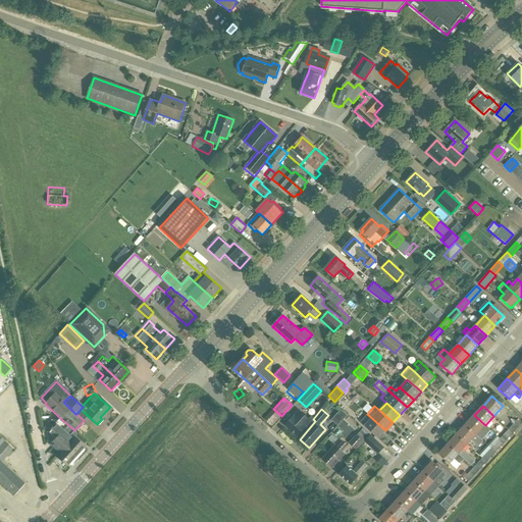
[(347,415),(342,410),(338,413),(344,418),(347,415)]
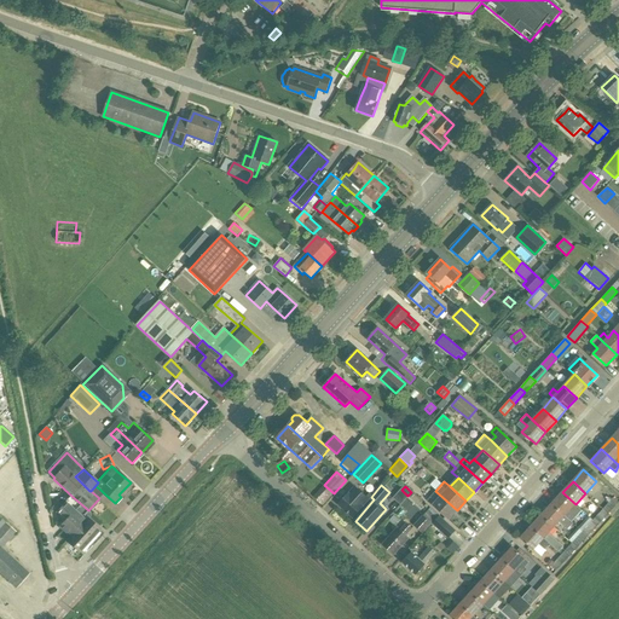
[(354,487),(339,504),(352,518),(362,507),(369,499),(354,487)]
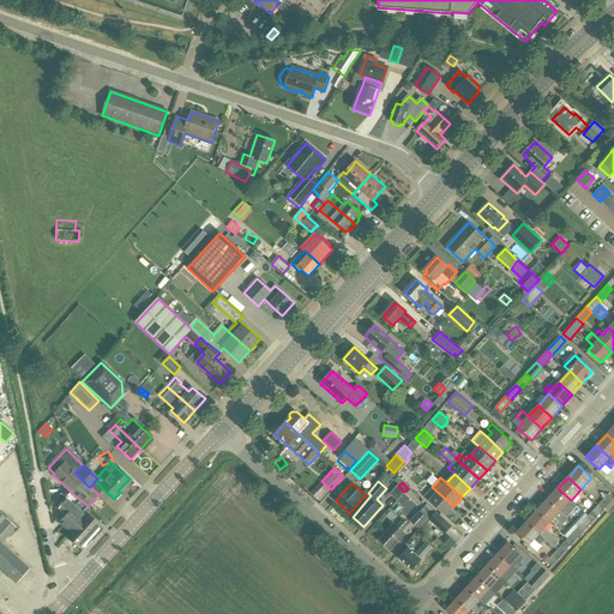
[(432,487),(423,495),(445,516),(453,506),(432,487)]
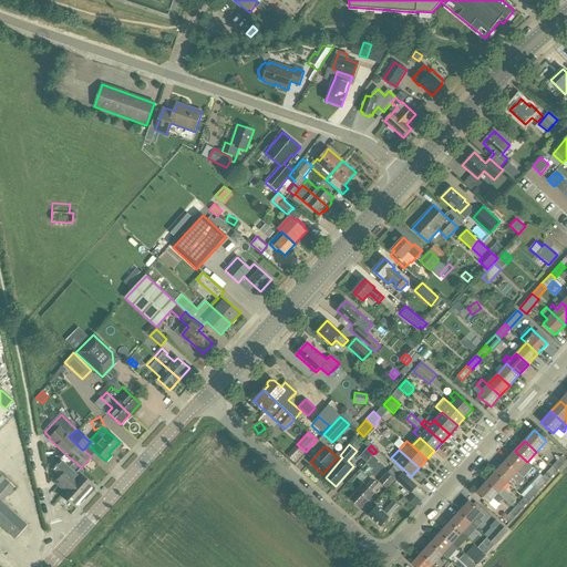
[(515,451),(505,462),(517,472),(521,475),(525,471),(522,467),(527,462),(515,451)]
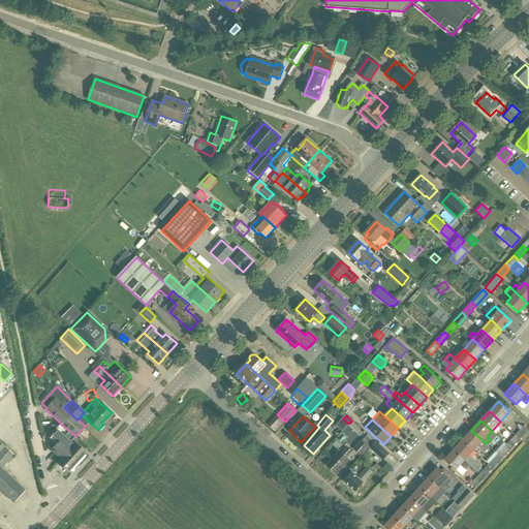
[(61,424),(49,438),(56,445),(51,450),(60,459),(57,462),(67,472),(85,453),(71,440),(75,436),(61,424)]
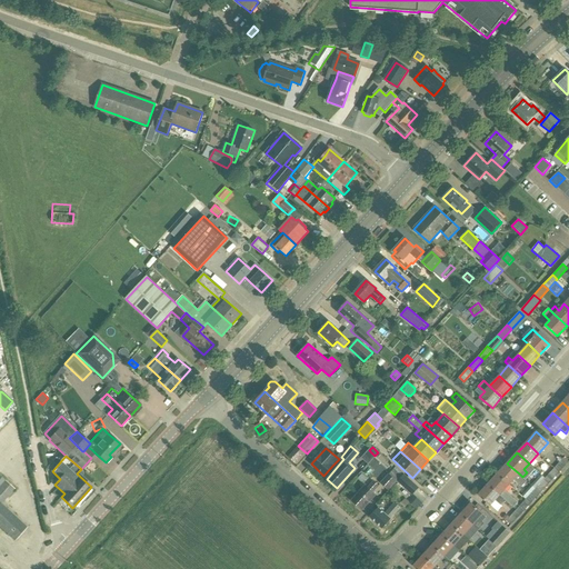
[(559,463),(555,468),(559,472),(568,461),(565,458),(563,459),(560,456),(559,458),(558,456),(556,458),(558,459),(557,461),(559,463)]
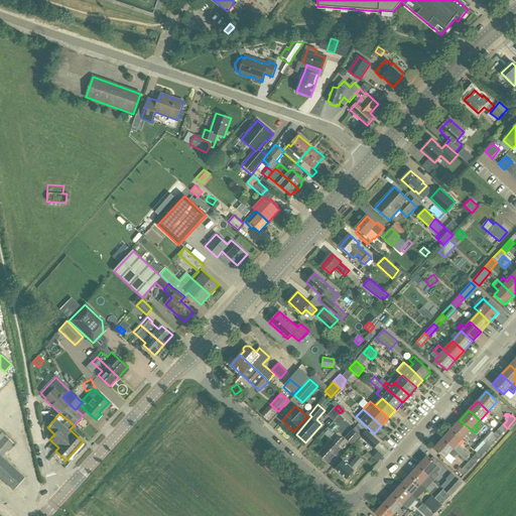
[(460,420),(452,429),(463,439),(466,435),(473,441),(478,436),(474,432),(471,429),(460,420)]
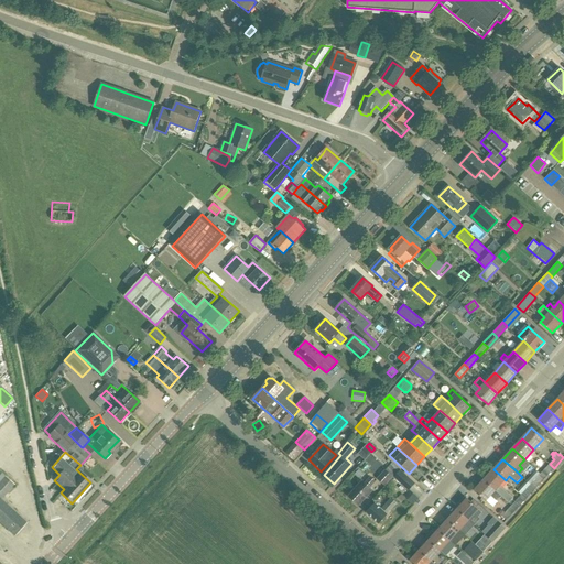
[(391,464),(386,469),(393,477),(399,472),(391,464)]
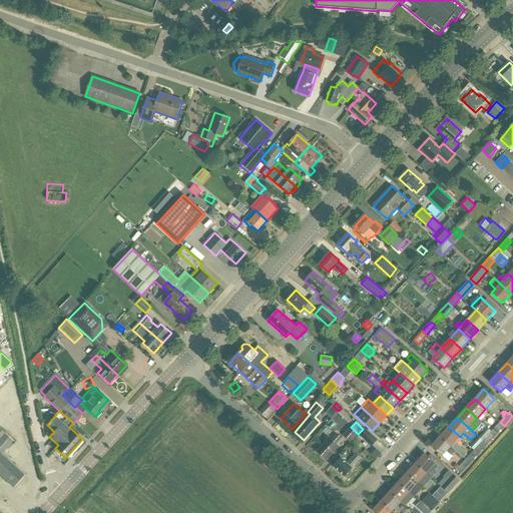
[(500,422),(491,432),(496,435),(504,426),(500,422)]
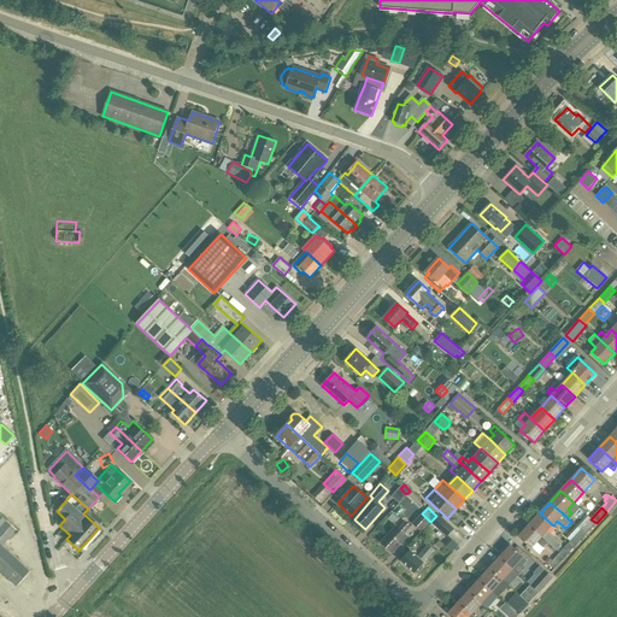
[(540,513),(529,524),(542,536),(547,532),(553,526),(540,513)]
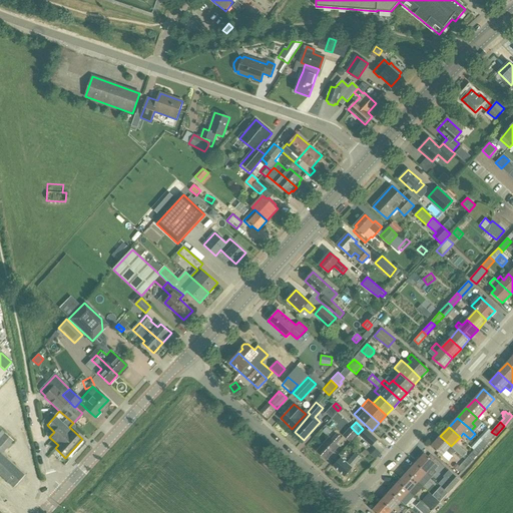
[(351,428),(344,436),(350,441),(357,434),(351,428)]
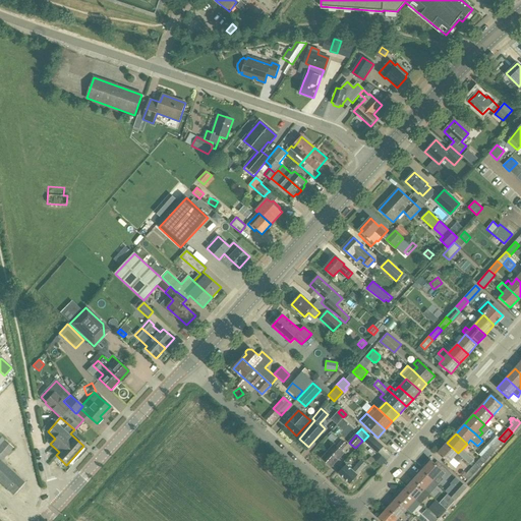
[(496,435),(486,445),(490,448),(495,452),(504,442),(499,439),(496,435)]
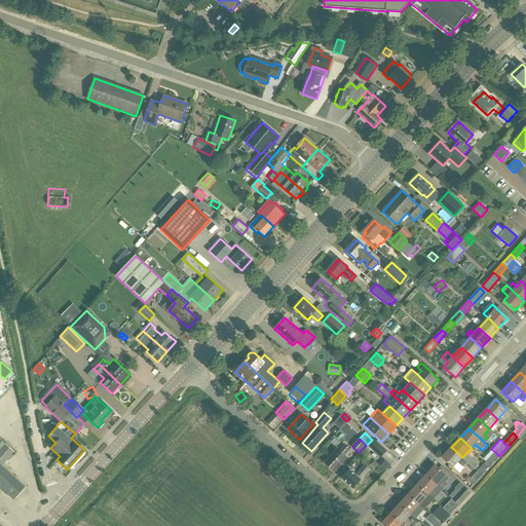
[(376,441),(370,447),(381,457),(386,450),(376,441)]
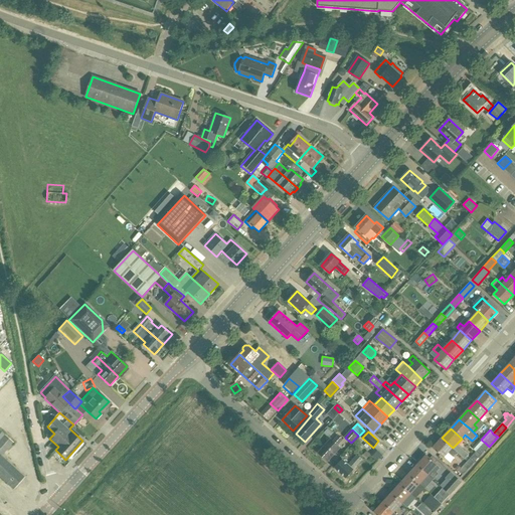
[(0,478),(13,490),(24,478),(1,457),(13,444),(5,436),(4,436),(0,440),(0,478)]
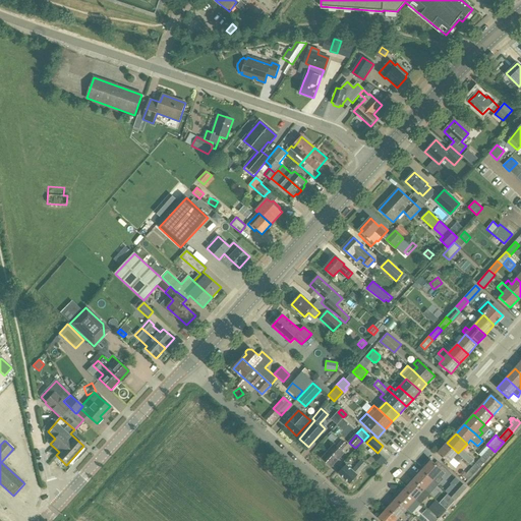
[(334,445),(322,458),(332,467),(343,454),(341,452),(347,446),(342,441),(336,447),(334,445)]
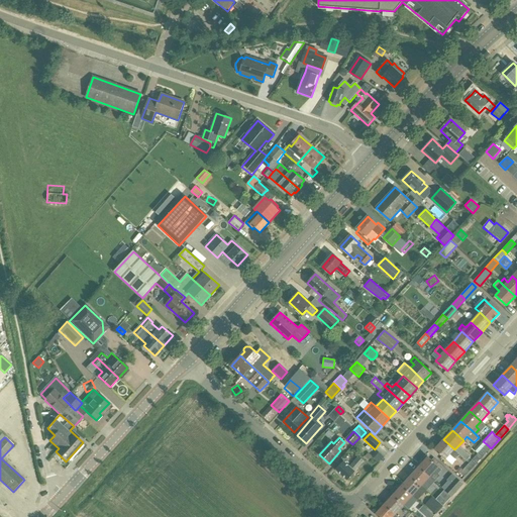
[(443,439),(434,449),(445,459),(450,453),(453,456),(457,452),(454,449),(443,439)]
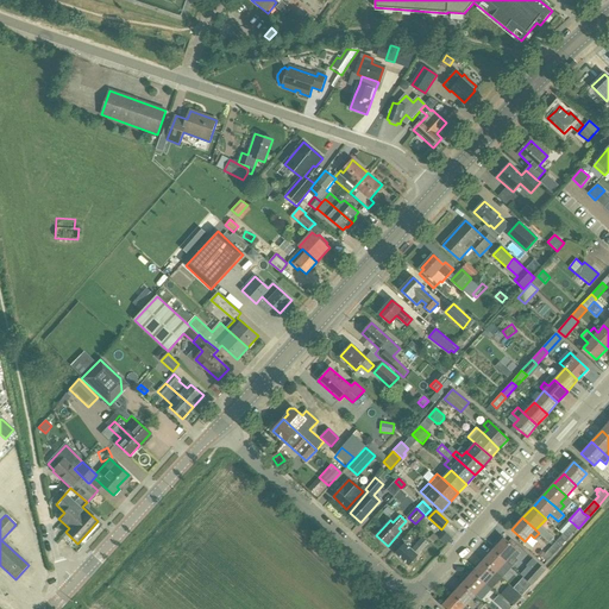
[(573,523),(563,534),(567,539),(578,528),(573,523)]
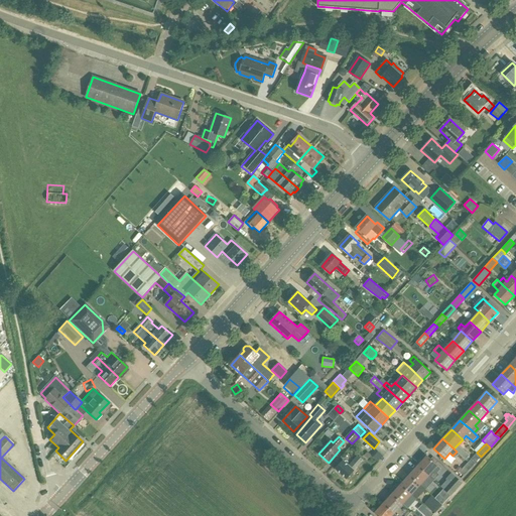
[(454,448),(457,452),(467,460),(470,456),(461,447),(458,444),(454,448)]
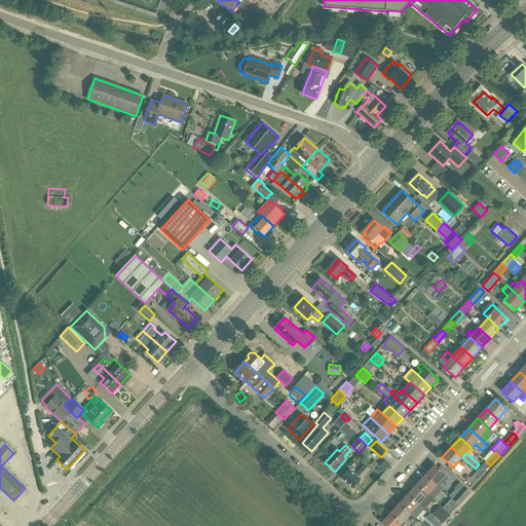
[(384,458),(379,463),(383,467),(388,463),(384,458)]
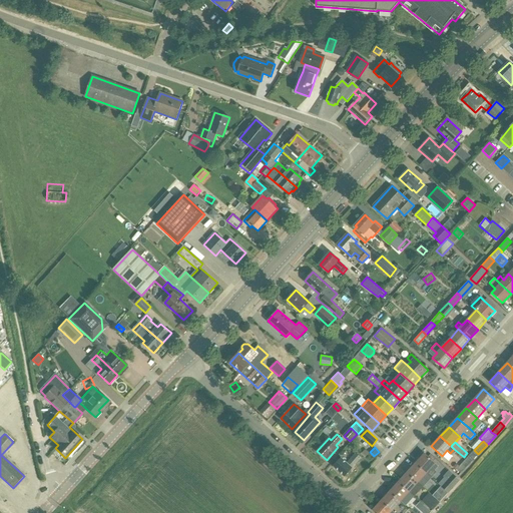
[(474,450),(466,460),(470,464),(478,454),(474,450)]
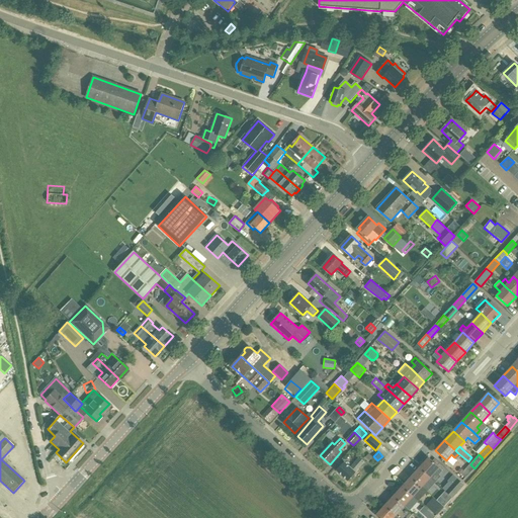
[(345,462),(337,470),(347,481),(364,462),(359,457),(350,467),(345,462)]
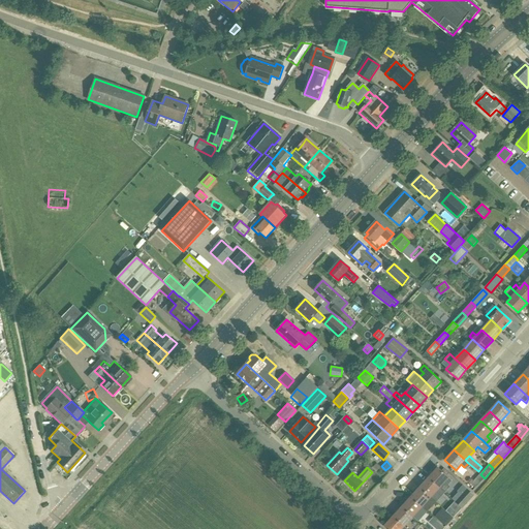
[(433,473),(429,477),(440,488),(443,491),(444,492),(447,489),(449,488),(446,485),(452,480),(438,468),(437,468),(436,467),(432,471),(433,473)]
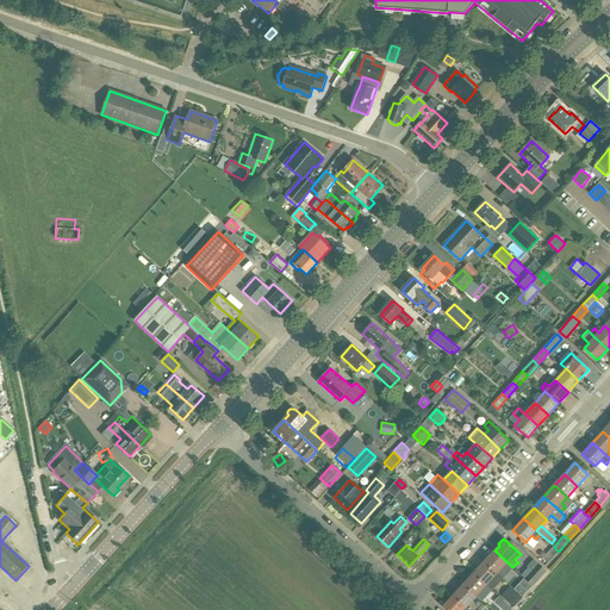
[(554,547),(543,558),(548,562),(559,552),(554,547)]
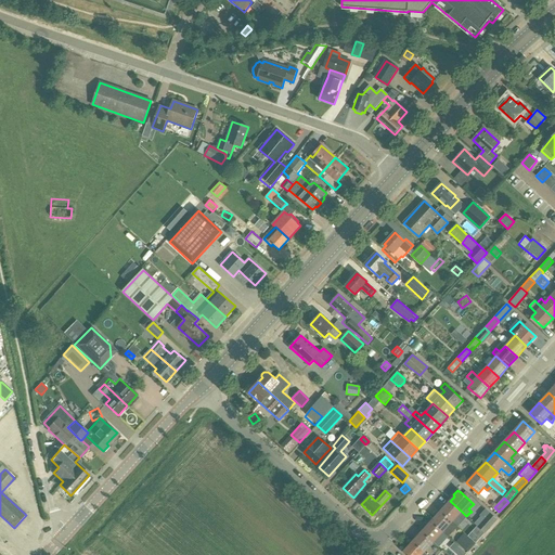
[(450,501),(440,511),(452,521),(455,525),(457,527),(466,516),(465,515),(462,512),(450,501)]
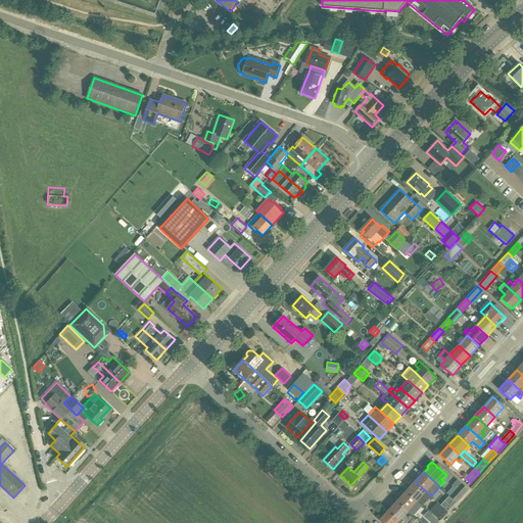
[(415,481),(407,491),(417,502),(421,505),(429,494),(426,491),(415,481)]
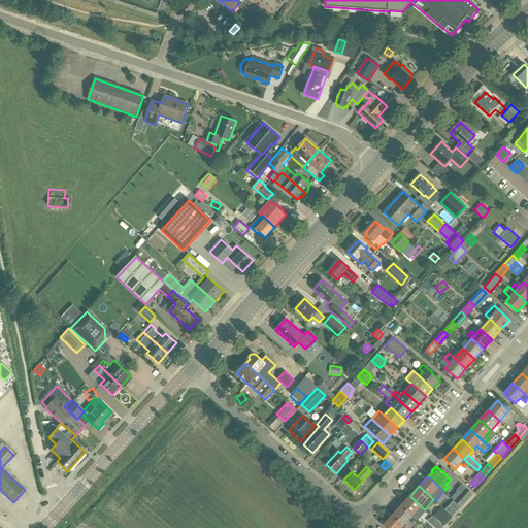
[(455,502),(458,505),(461,508),(473,496),(463,486),(458,491),(462,495),(455,501),(455,502)]
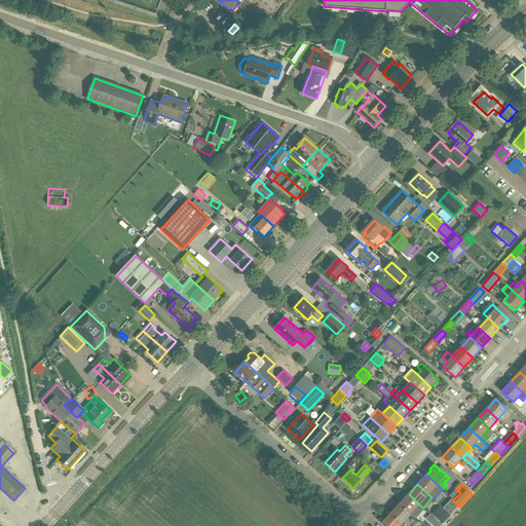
[(404,495),(399,500),(401,502),(400,503),(411,514),(416,519),(424,509),(423,508),(419,504),(409,494),(406,497),(404,495)]
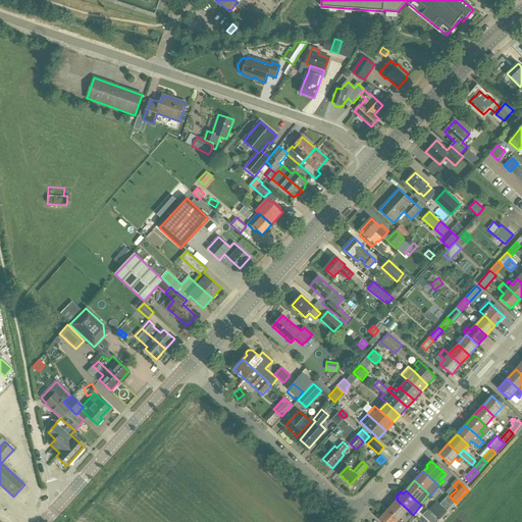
[(449,494),(440,505),(445,508),(453,500),(450,497),(450,496),(449,494)]
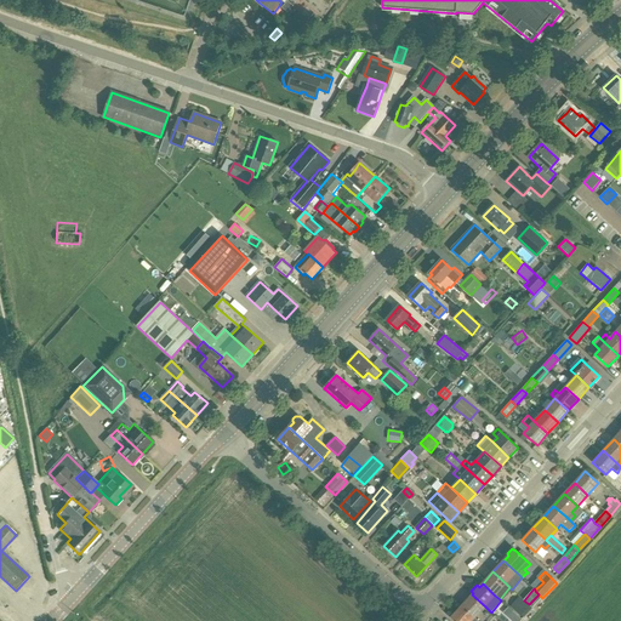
[(472,594),(461,607),(474,617),(485,607),(472,594)]
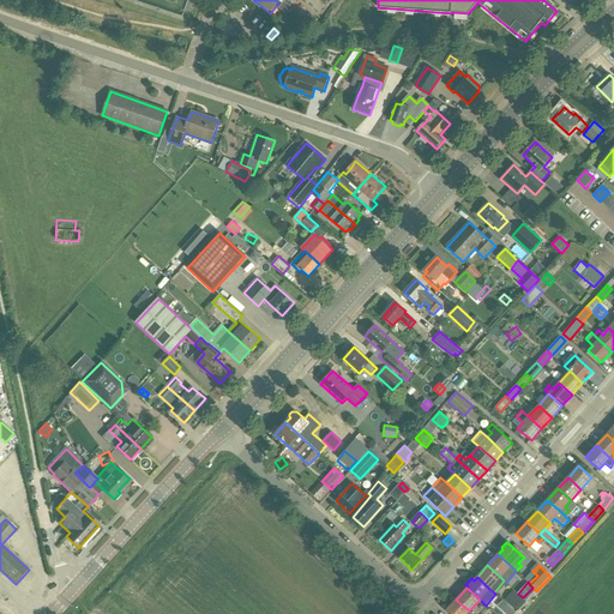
[(518,594),(507,605),(513,609),(523,597),(518,594)]
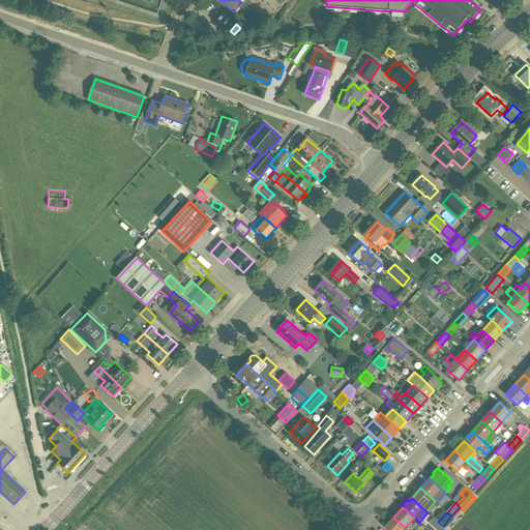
[(393,518),(385,527),(388,529),(407,529),(405,527),(393,518)]
